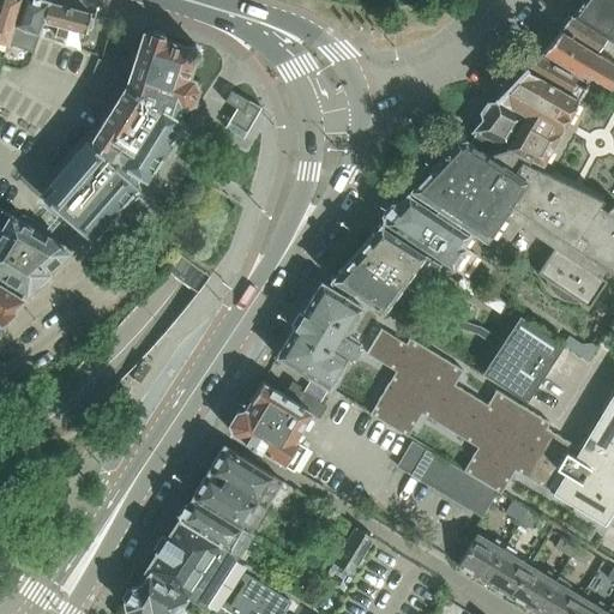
[(20,0),(0,0),(0,42),(7,44),(20,0)]
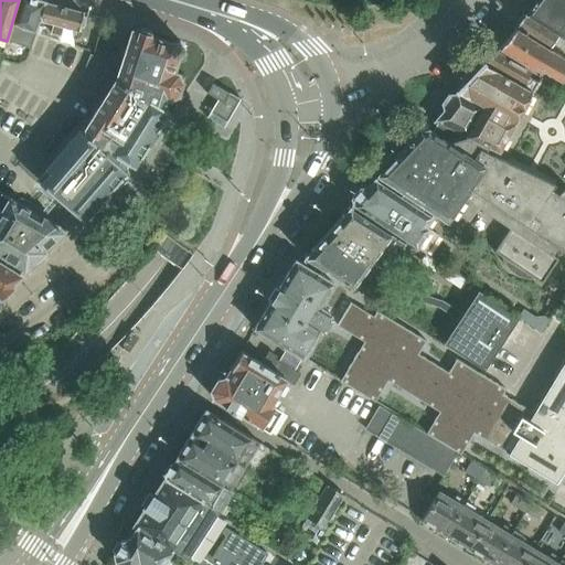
[(36,32),(44,2),(38,0),(19,0),(7,41),(2,53),(10,55),(25,28),(36,32)]
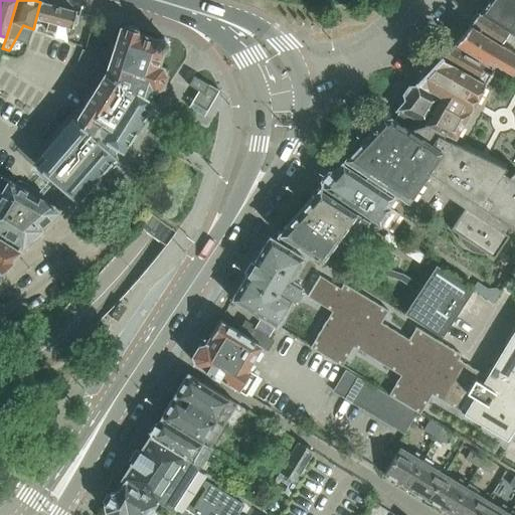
[(501,21),(499,24),(514,34),(514,0),(488,0),(482,10),(501,21)]
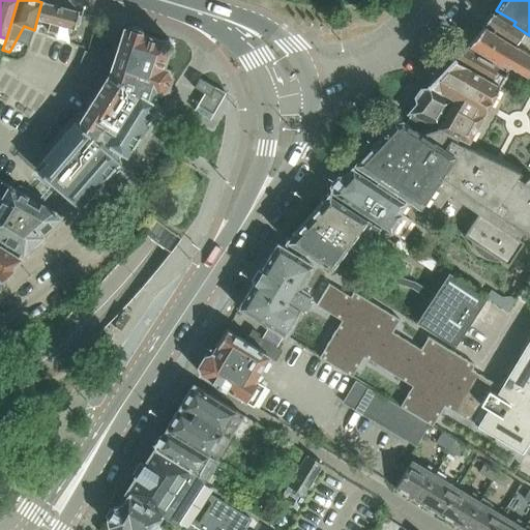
[(77,15),(78,11),(41,2),(34,30),(69,42),(74,26),(78,25),(80,18),(77,15)]
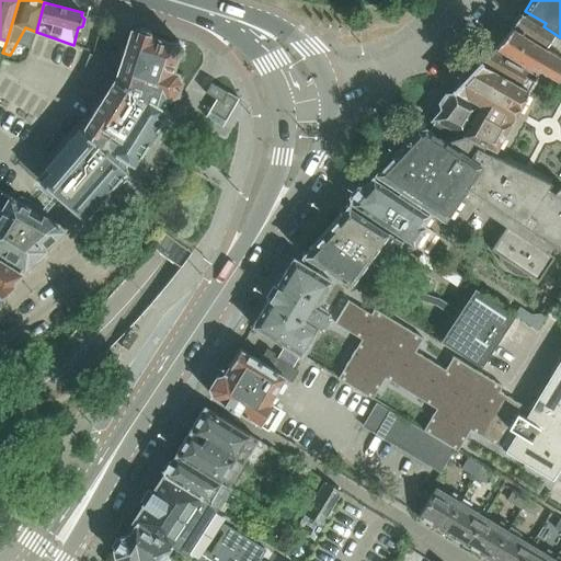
[(546,23),(525,11),(523,14),(518,16),(513,22),(513,27),(546,48),(550,41),(560,46),(560,37),(544,26),(546,23)]
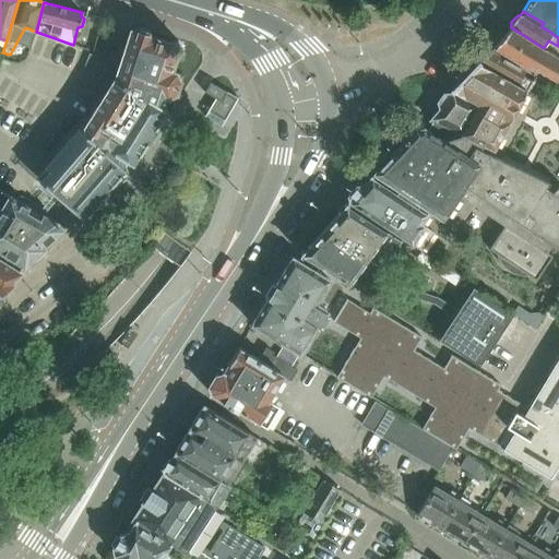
[(137,27),(132,30),(130,30),(114,81),(114,80),(81,132),(83,133),(75,141),(73,139),(46,169),(47,182),(50,186),(48,188),(82,217),(126,169),(122,166),(126,161),(132,165),(167,109),(162,106),(165,97),(174,99),(182,74),(171,71),(176,55),(182,51),(177,39),(170,44),(154,38),(154,37),(152,36),(150,32),(150,31),(138,27),(137,27)]
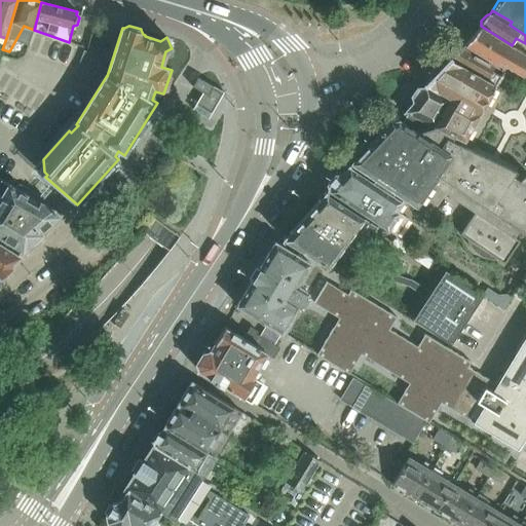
[(525,53),(512,45),(481,26),(464,45),(514,75),(513,77),(523,83),(525,77),(525,74),(524,74),(525,70),(525,53)]
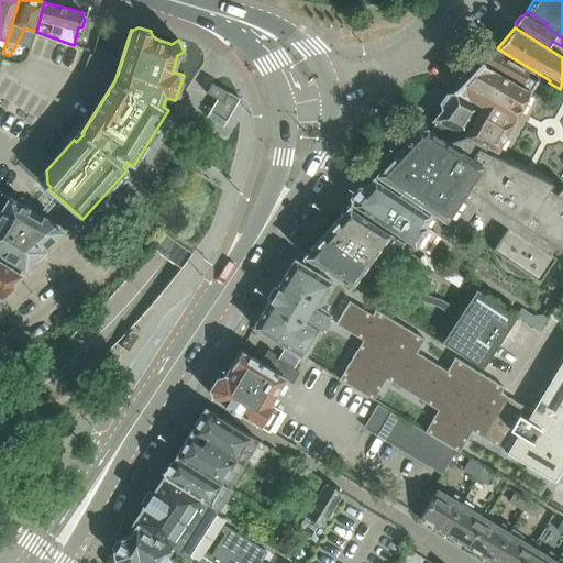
[(541,98),(549,83),(495,52),(483,64),(530,91),(541,98)]
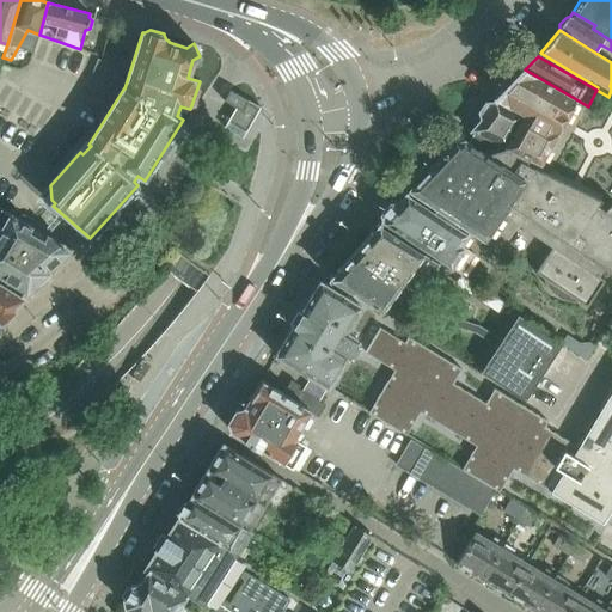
[(507,86),(506,86),(493,102),(487,103),(479,112),(479,118),(467,135),(463,133),(428,169),(422,169),(416,175),(411,179),(412,185),(409,189),(499,249),(516,222),(552,246),(534,271),(542,277),(545,285),(549,289),(552,294),(560,298),(567,301),(573,301),(579,301),(587,306),(605,280),(598,275),(604,265),(611,271),(611,214),(597,204),(601,197),(537,167),(576,99),(525,69),(524,68),(507,86)]
